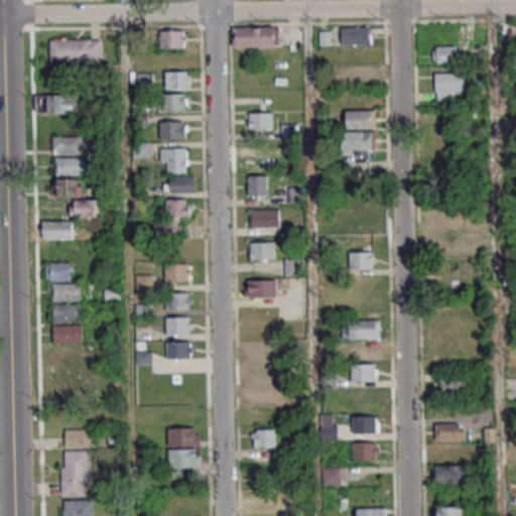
[(278,46),(278,26),(232,26),(232,46),(278,46)]
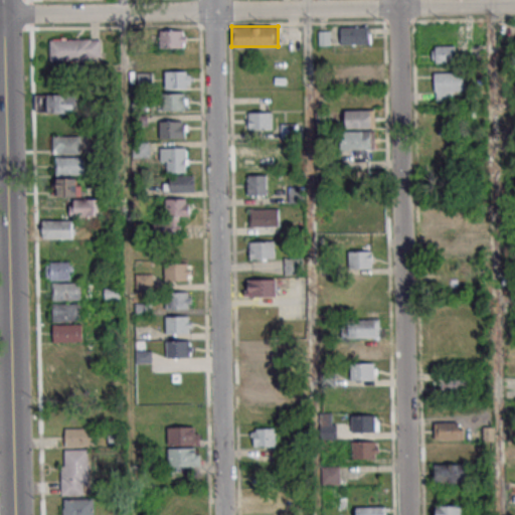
[(340,44),(369,44),(369,26),(340,26),(340,44)]
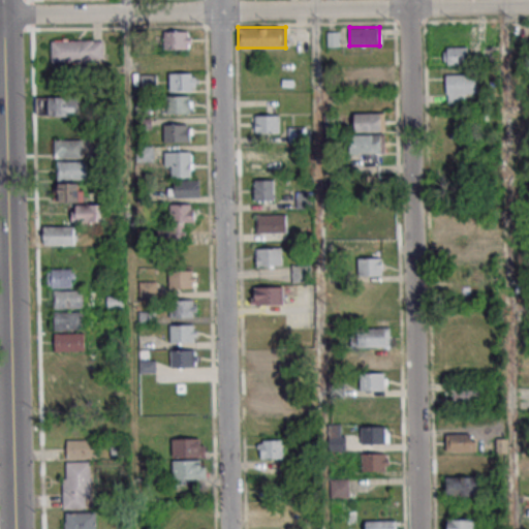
[(191,30),(163,30),(163,50),(191,50),(191,30)]
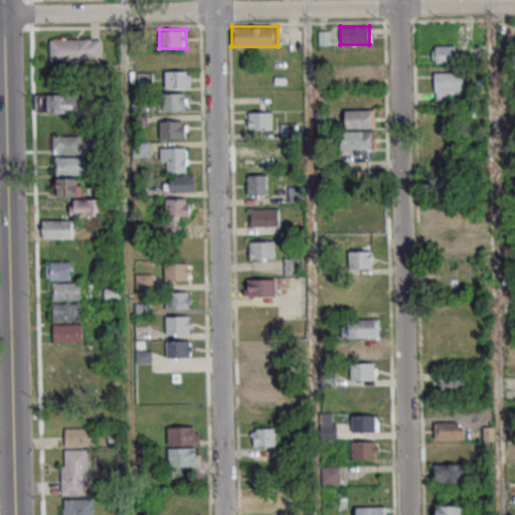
[(102,39),(49,39),(49,60),(102,60),(102,39)]
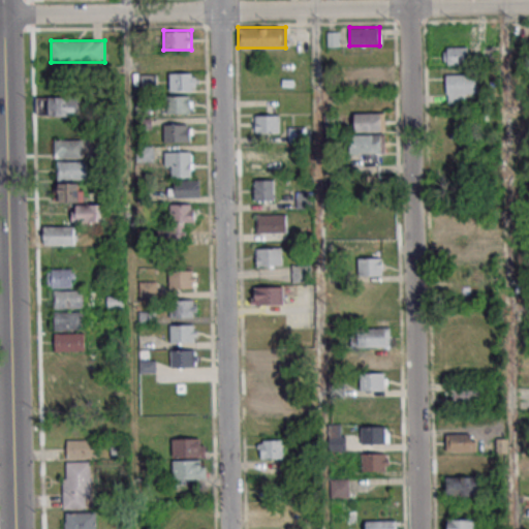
[(444,49),(444,65),(468,65),(468,49),(444,49)]
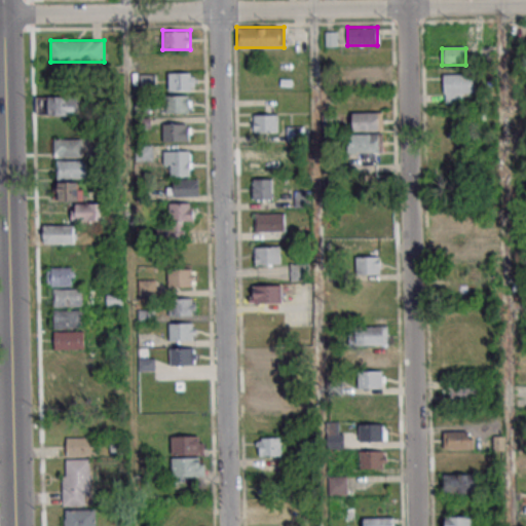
[(379,87),(379,70),(349,70),(349,87),(379,87)]
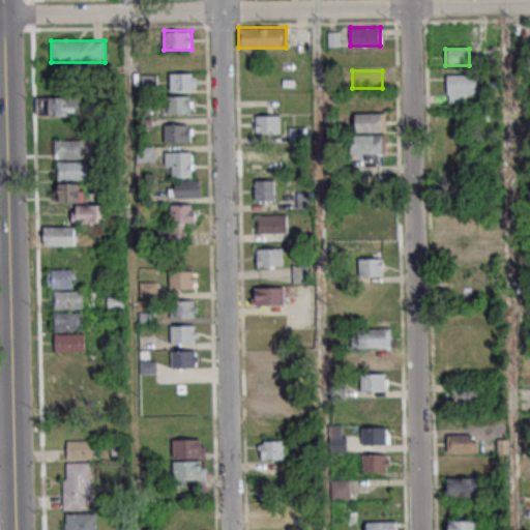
[(170,91),(196,91),(196,74),(170,74),(170,91)]
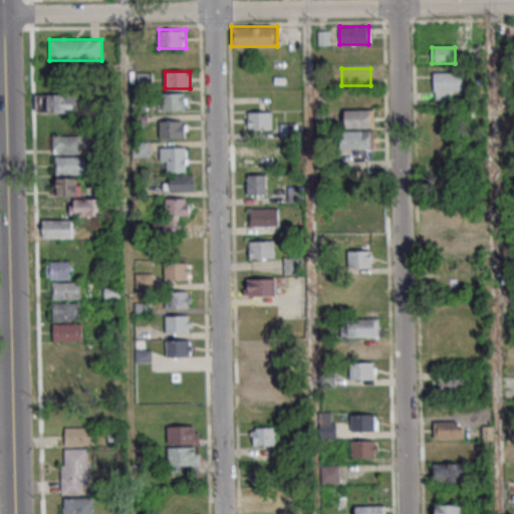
[(464,92),(464,73),(433,73),(434,102),(453,102),(452,92),(464,92)]
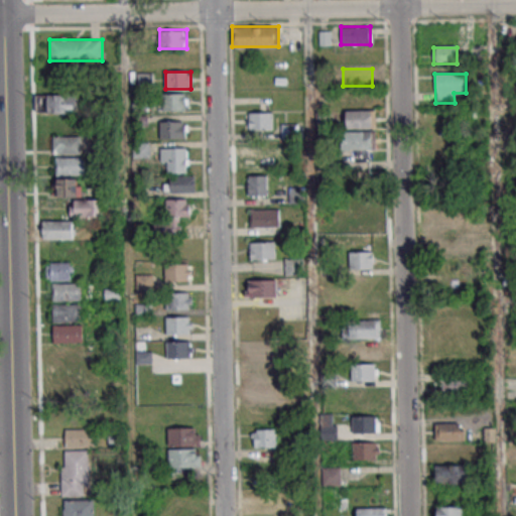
[(187,110),(187,94),(165,94),(165,110),(187,110)]
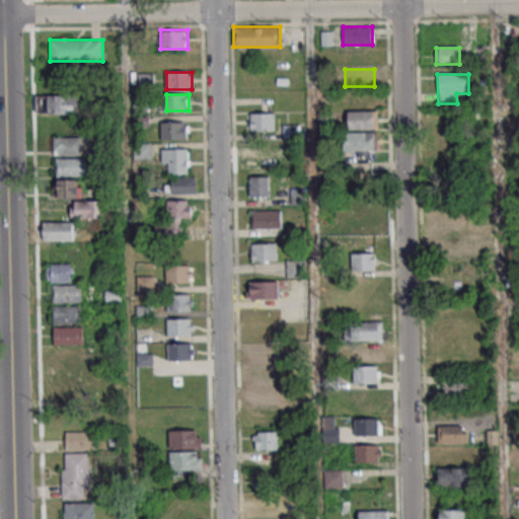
[(35,95),(35,114),(77,114),(77,95),(35,95)]
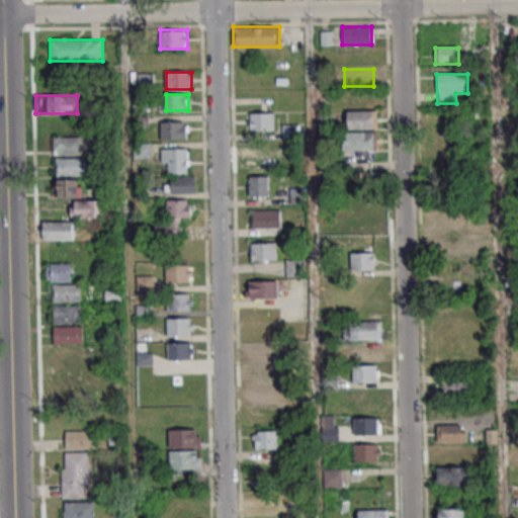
[(376,110),(346,110),(346,128),(376,128),(376,110)]
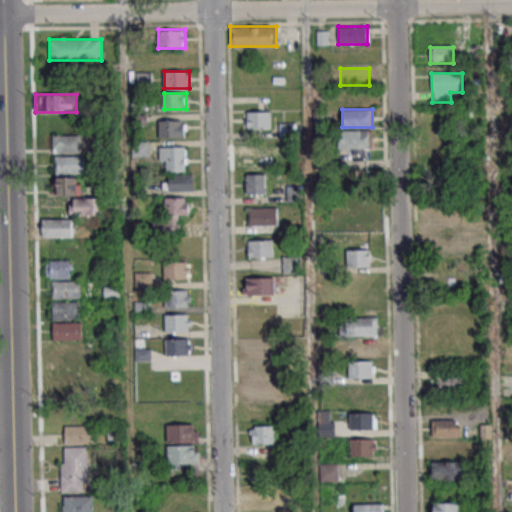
[(271,111),(246,111),(246,128),(271,128),(271,111)]
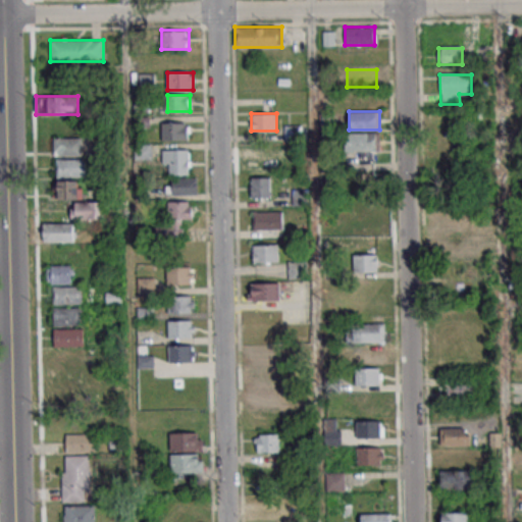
[(161,122),(161,140),(189,140),(189,122),(161,122)]
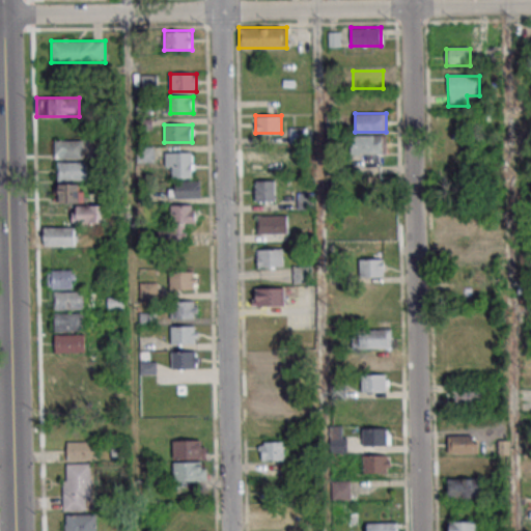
[(352,135),(352,154),(365,154),(365,161),(386,161),(386,135),(352,135)]
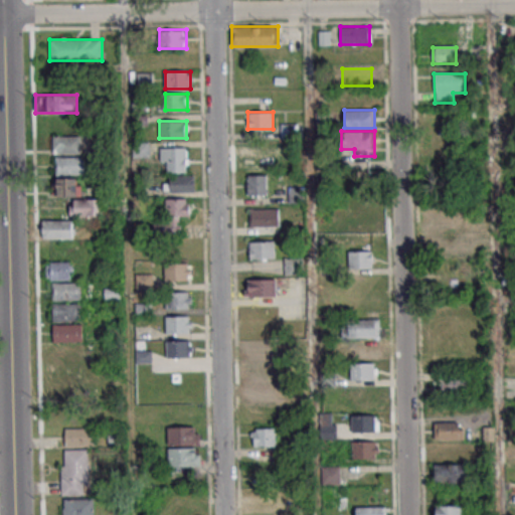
[(81,153),(81,135),(53,135),(53,153),(81,153)]
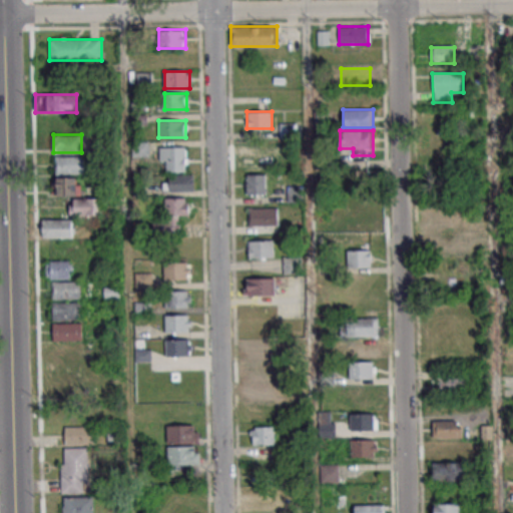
[(186,147),(160,147),(160,170),(186,170),(186,147)]
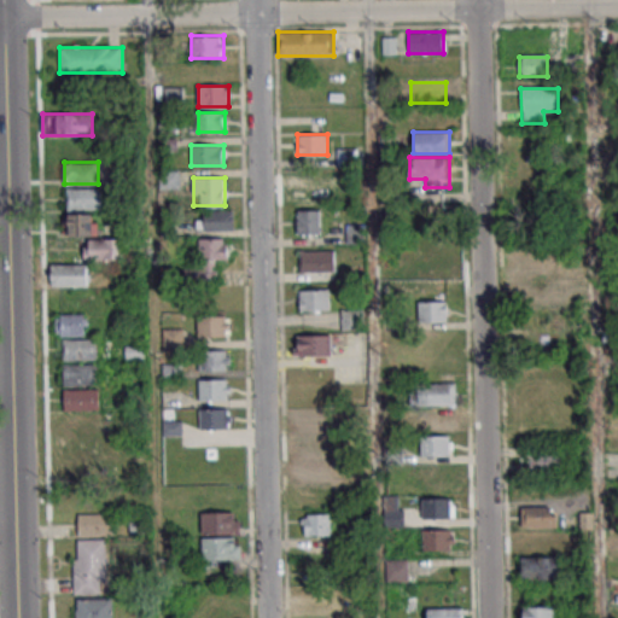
[(289,207),(326,207),(326,185),(289,185),(289,207)]
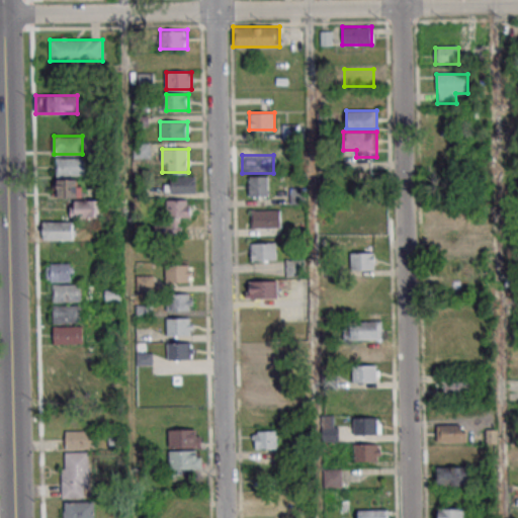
[(57,176),(85,176),(85,158),(57,158),(57,176)]
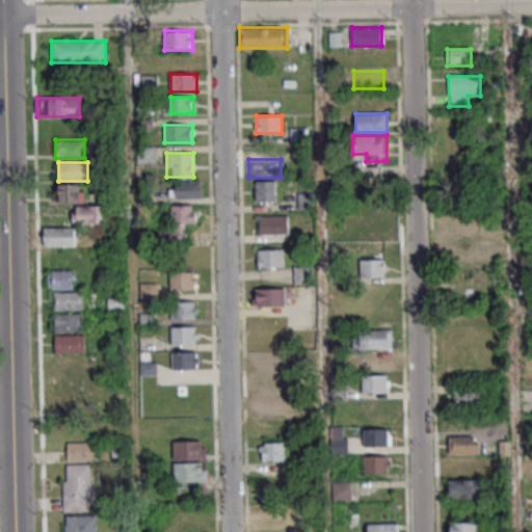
[(201,181),(170,181),(170,198),(201,198),(201,181)]
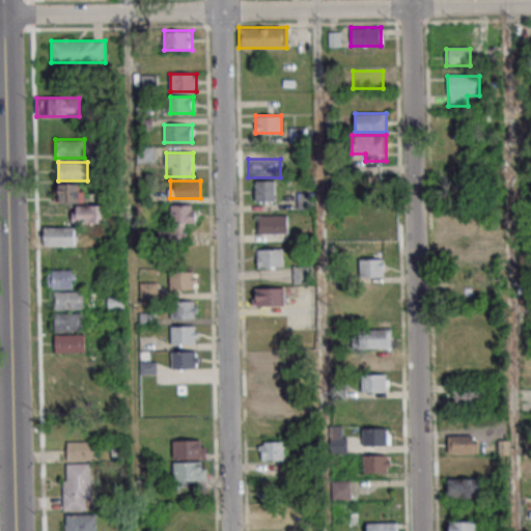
[(255,201),(275,201),(275,180),(255,180),(255,201)]
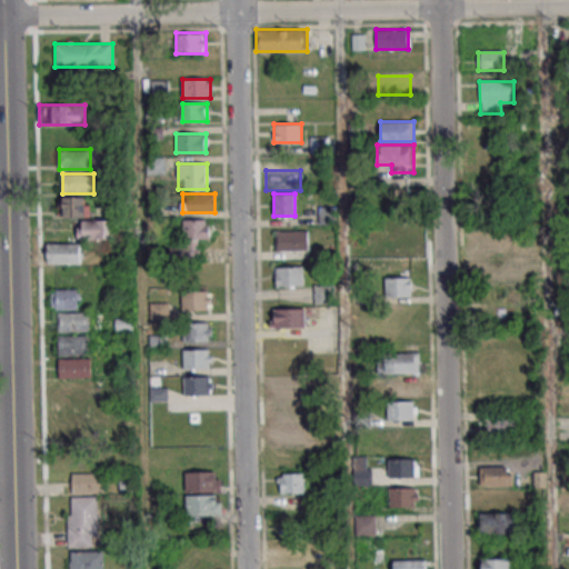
[(90,217),(90,197),(62,197),(62,217),(90,217)]
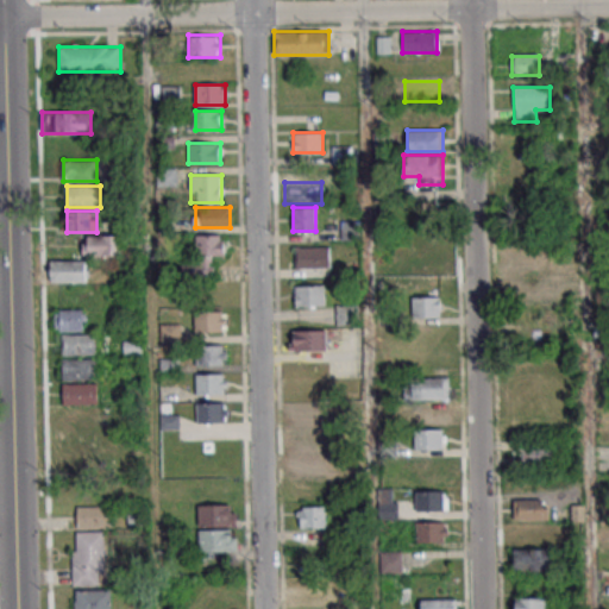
[(341,238),(359,238),(359,221),(341,221),(341,238)]
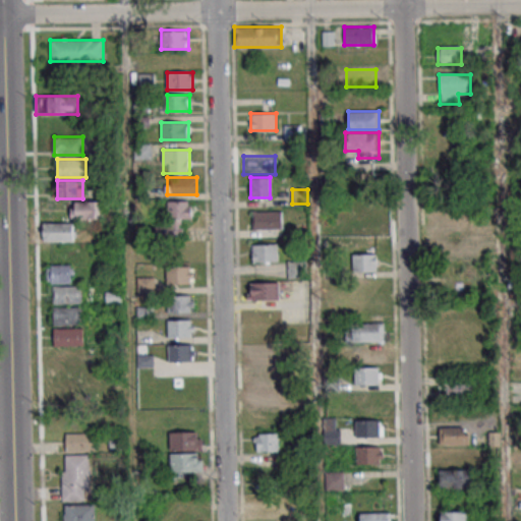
[(103,201),(70,201),(70,219),(103,219),(103,201)]
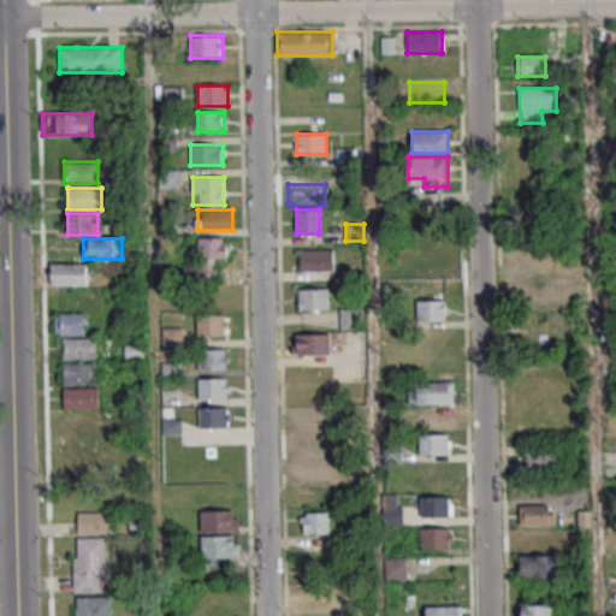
[(215,278),(215,259),(226,259),(226,238),(199,238),(199,267),(184,267),(184,278),(215,278)]
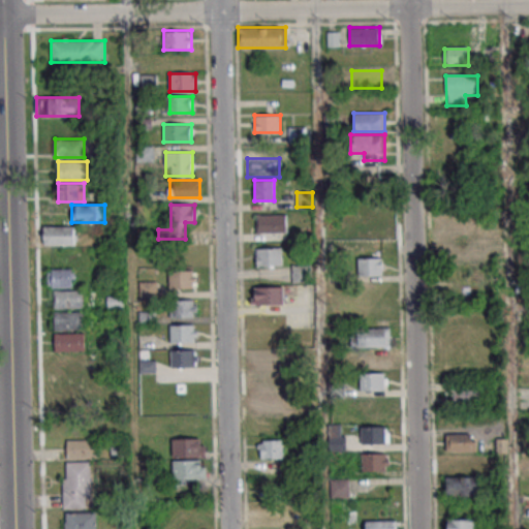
[(286,214),(257,214),(257,232),(286,232),(286,214)]
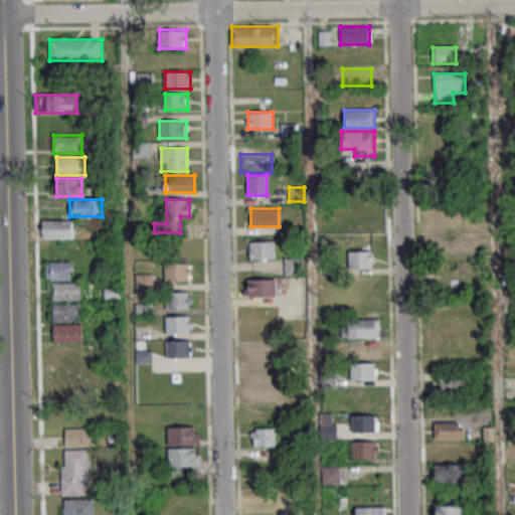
[(41,238),(71,238),(71,220),(41,220),(41,238)]
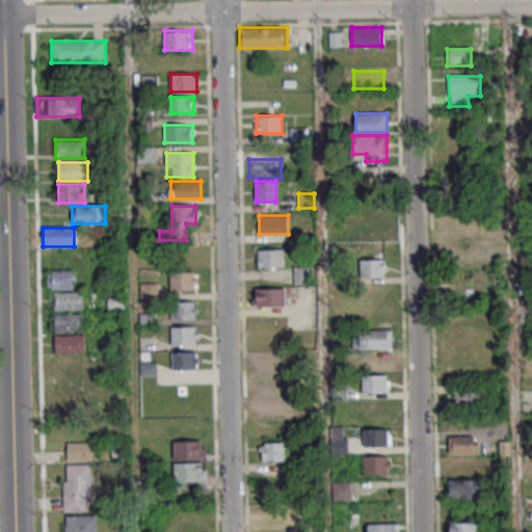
[(284,249),(258,249),(258,267),(284,267),(284,249)]
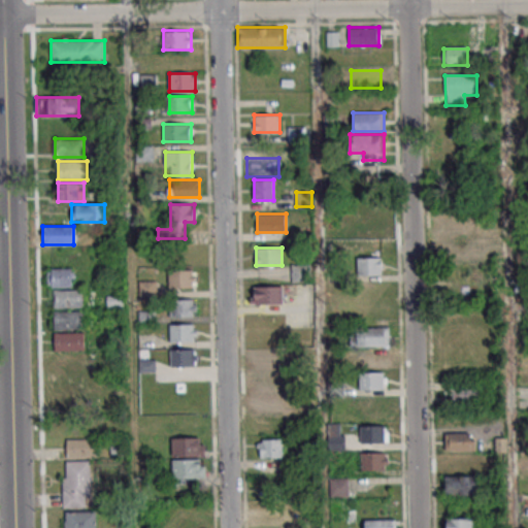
[(382,275),(382,257),(358,257),(358,275),(382,275)]
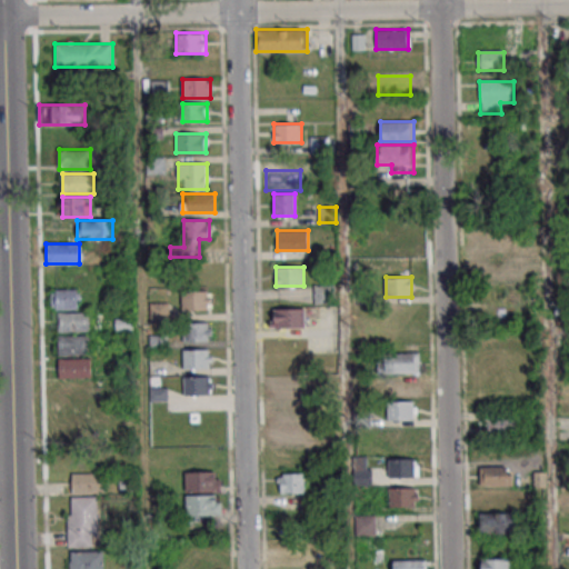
[(316,303),(331,303),(331,286),(316,286),(316,303)]
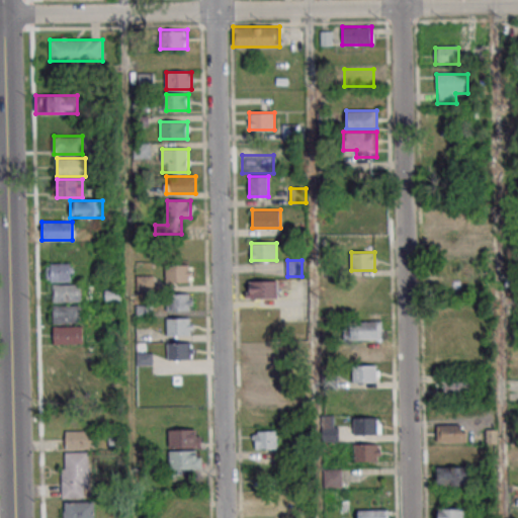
[(47,262),(47,281),(72,281),(72,262),(47,262)]
